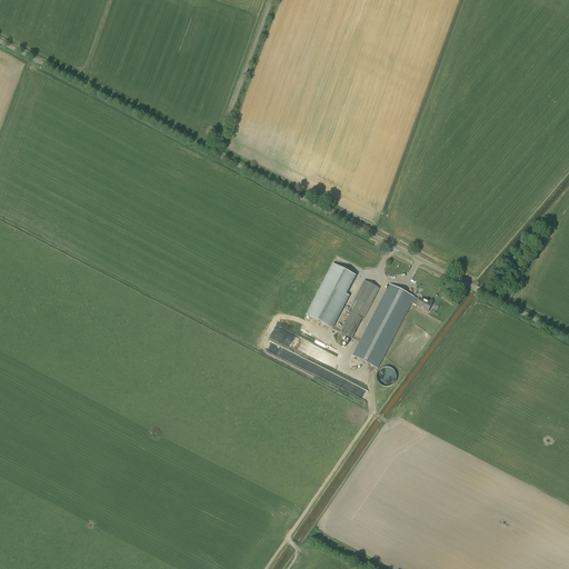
[(332,329),(350,297),(346,295),(355,276),(332,265),(306,315),(332,329)]
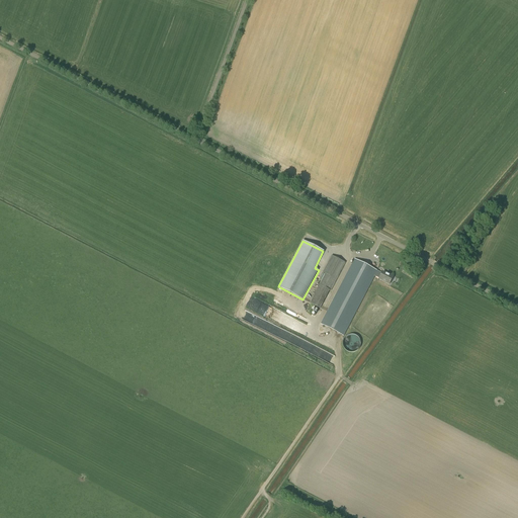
[(331,291),(345,263),(332,256),(324,272),(326,273),(311,304),(320,309),(329,290),(331,291)]
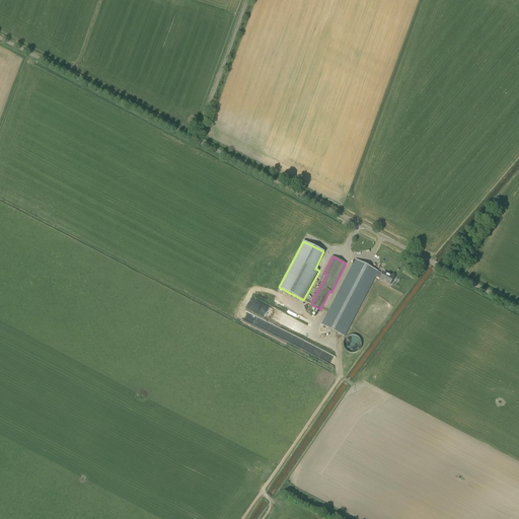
[(380,279),(380,280),(390,285),(394,277),(390,275),(390,276),(384,273),(383,275),(378,272),(356,260),(328,312),(321,324),(345,337),(351,324),(375,277),(380,279)]
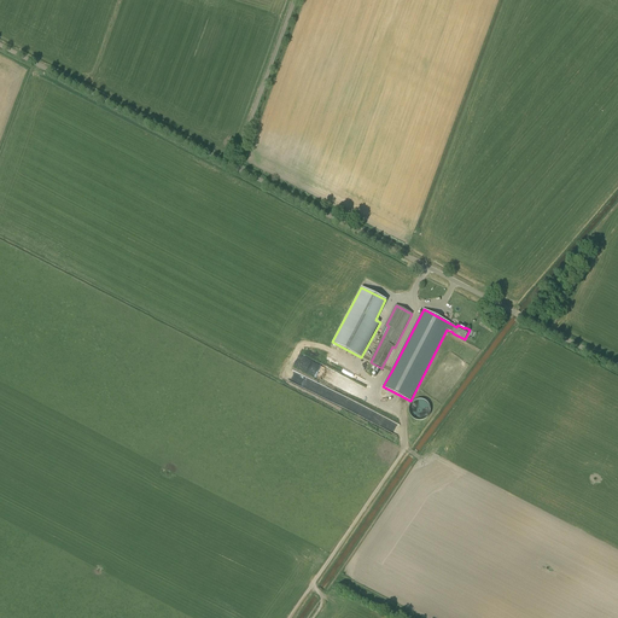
[(349,382),(339,377),(336,385),(347,390),(349,382)]
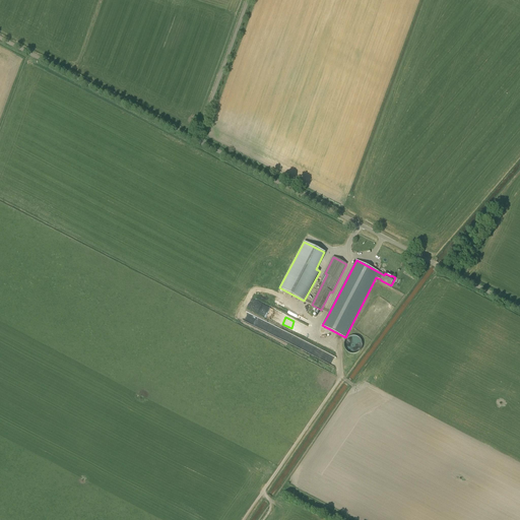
[(363,344),(363,343),(363,341),(362,339),(360,338),(359,337),(356,336),(355,336),(353,336),(352,336),(350,336),(349,337),(348,338),(346,340),(346,341),(345,343),(345,344),(346,346),(346,347),(347,349),(348,350),(349,351),(351,352),(353,352),(354,353),(355,352),(358,352),(360,351),(361,350),(362,349),(363,347),(363,346),(363,344)]
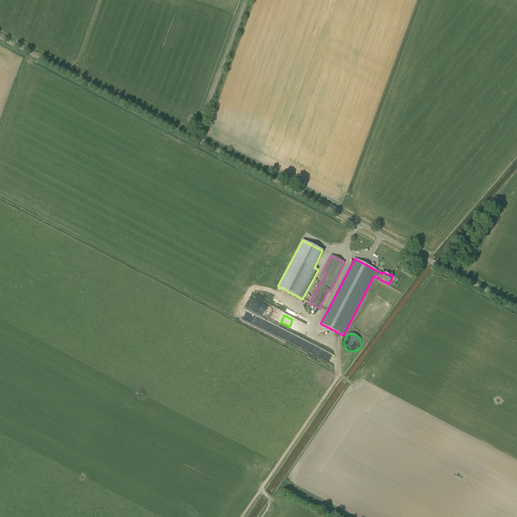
[(333,357),(334,353),(323,348),(321,351),(333,357)]
